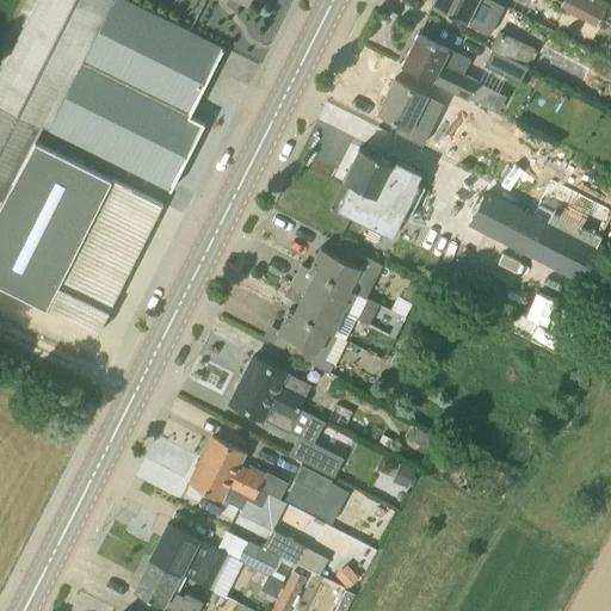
[(190,116),(223,49),(127,0),(37,0),(0,74),(0,199),(4,203),(36,140),(43,124),(171,190),(205,123),(190,116)]
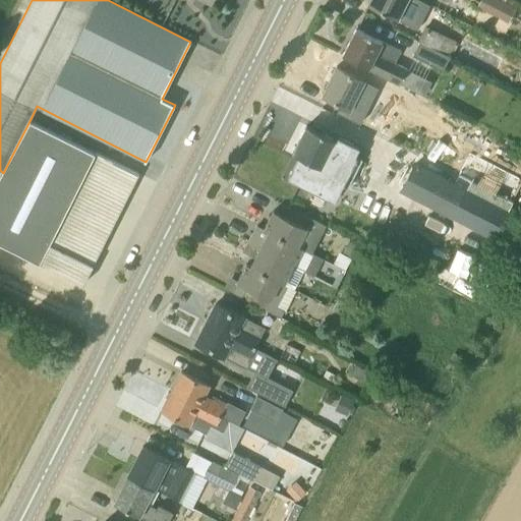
[(403,7),(406,0),(370,0),(368,5),(397,19),(417,30),(423,17),(403,7)]
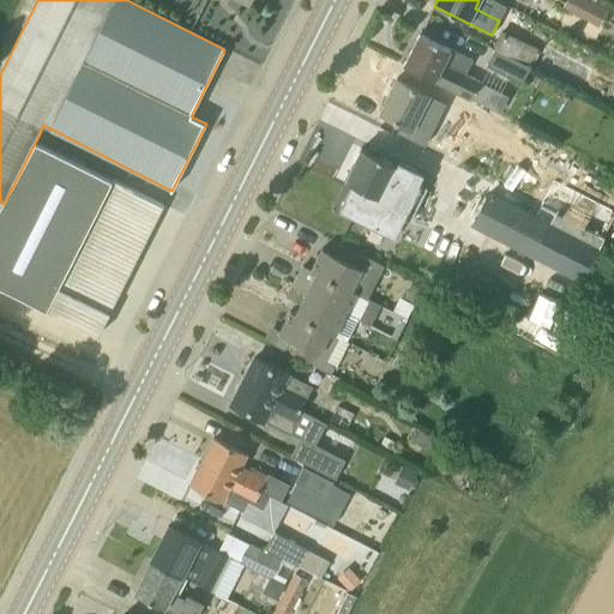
[(608,11),(587,0),(566,0),(563,8),(600,26),(608,11)]
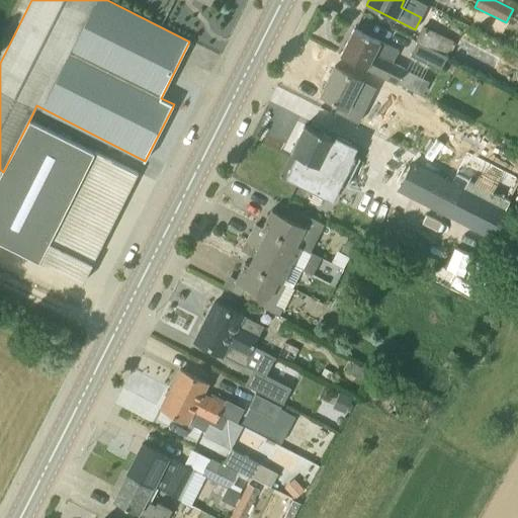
[(417,44),(447,58),(459,64),(466,50),(425,27),(417,44)]
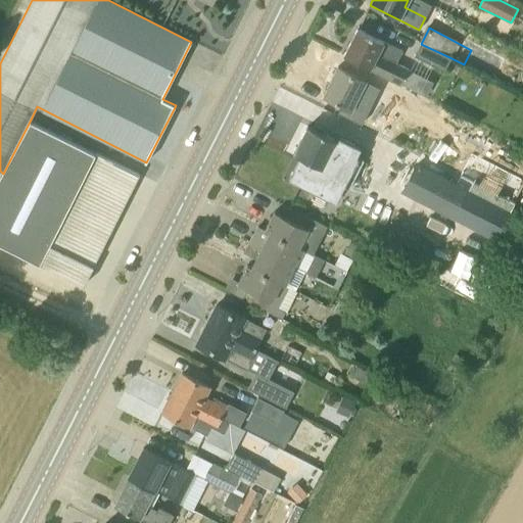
[(358,29),(344,55),(400,85),(409,69),(396,63),(402,51),(358,29)]
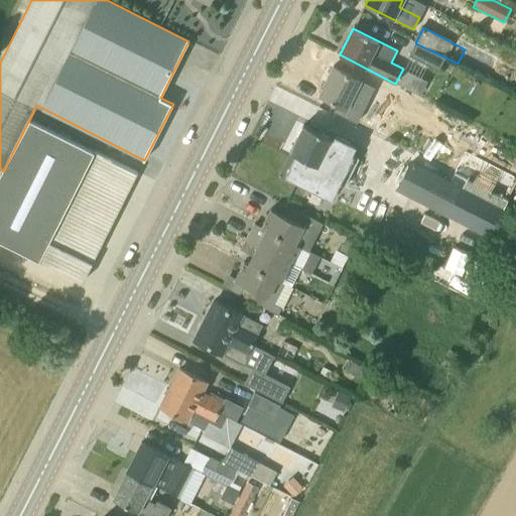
[(445,57),(415,43),(414,42),(407,56),(437,72),(445,57)]
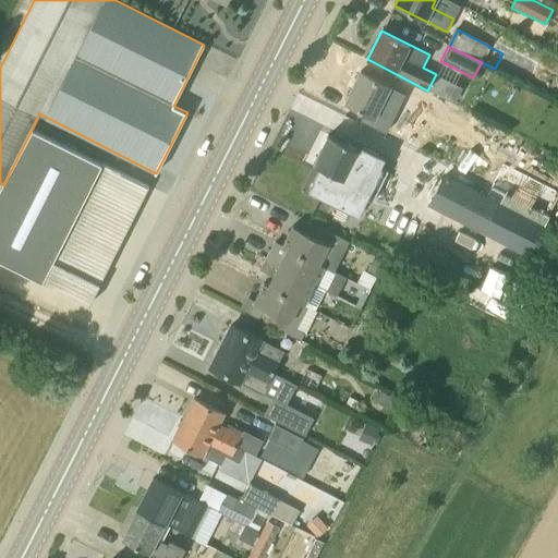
[(360,121),(385,132),(403,93),(361,71),(346,102),(364,111),(360,121)]
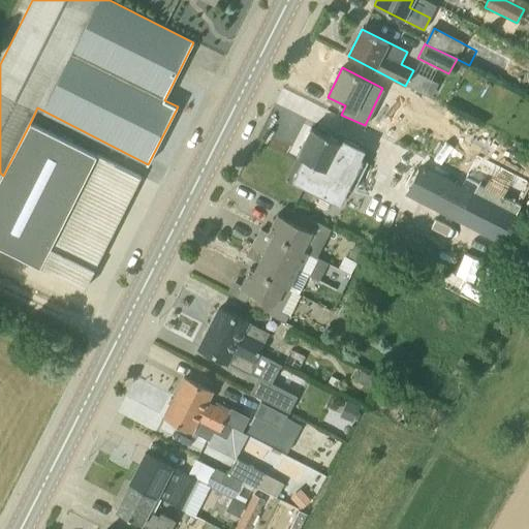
[(31,121),(3,176),(0,182),(0,246),(85,289),(142,177),(31,121)]
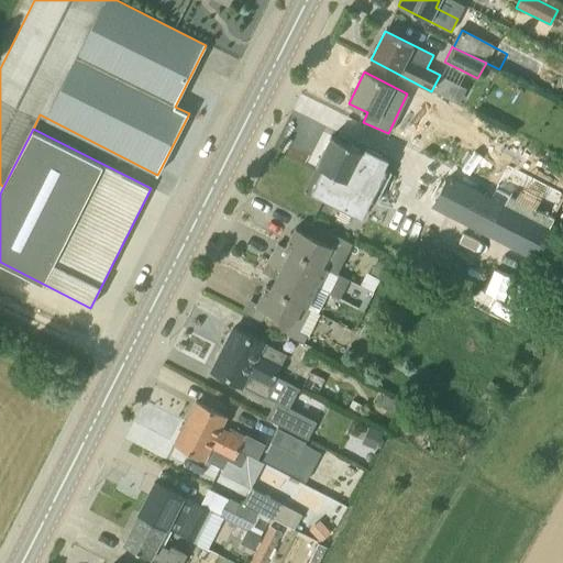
[(364,153),(331,136),(317,166),(324,170),(313,191),(355,212),(364,196),(377,202),(392,173),(379,166),(384,157),(366,148),(364,153)]
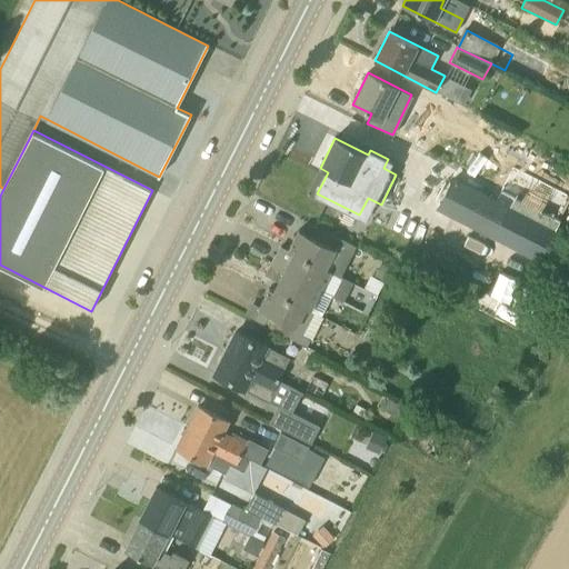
[(508,205),(453,178),(439,207),(493,233),(508,205)]
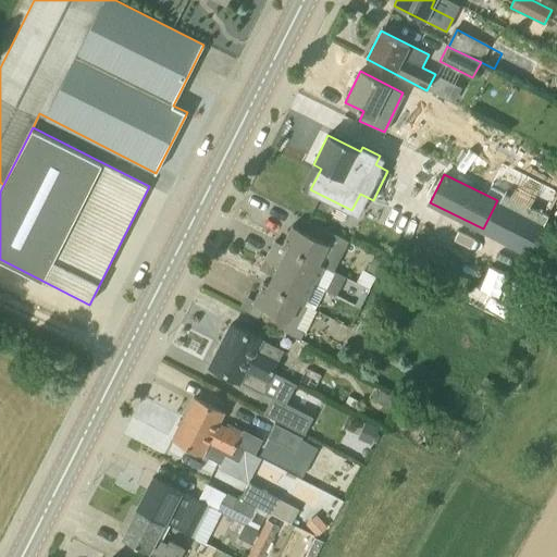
[(525,242),(534,222),(509,211),(502,231),(525,242)]
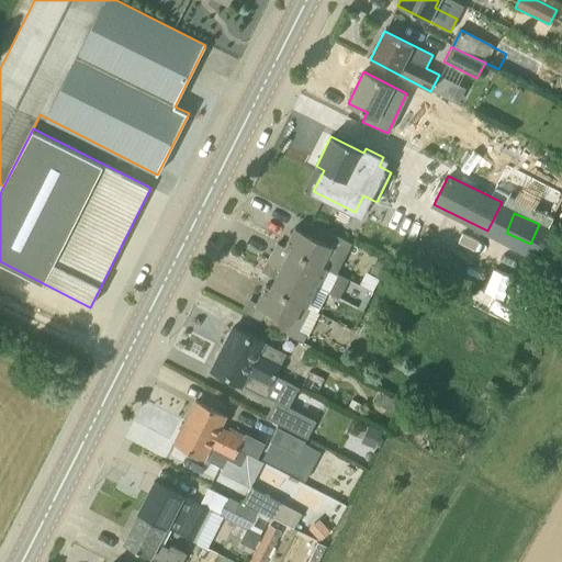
[(284,248),(290,250),(336,274),(351,243),(311,223),(306,233),(295,227),(284,248)]
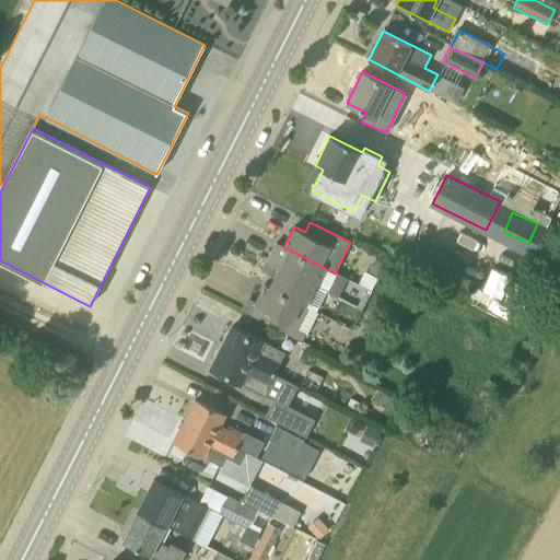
[(270,252),(266,261),(315,287),(339,299),(348,280),(335,273),(289,249),(284,258),(270,252)]
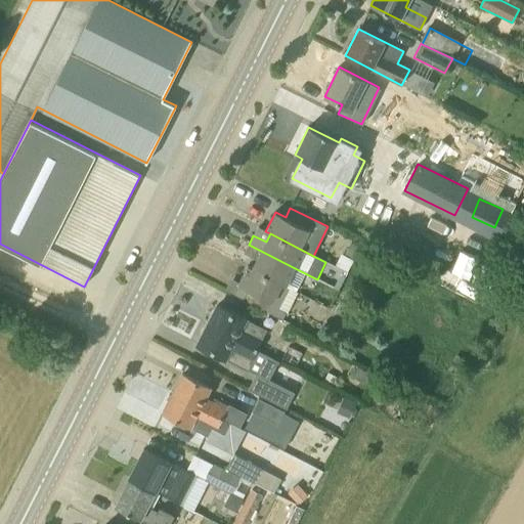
[(351,243),(345,255),(354,259),(360,247),(351,243)]
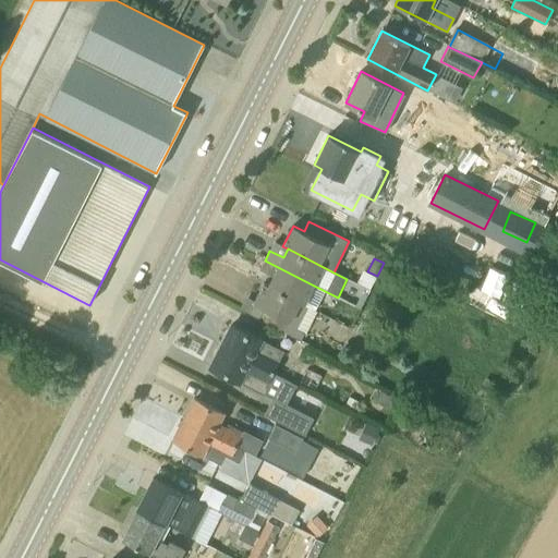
[(274,277),(269,286),(304,304),(314,286),(265,261),(259,269),(274,277)]
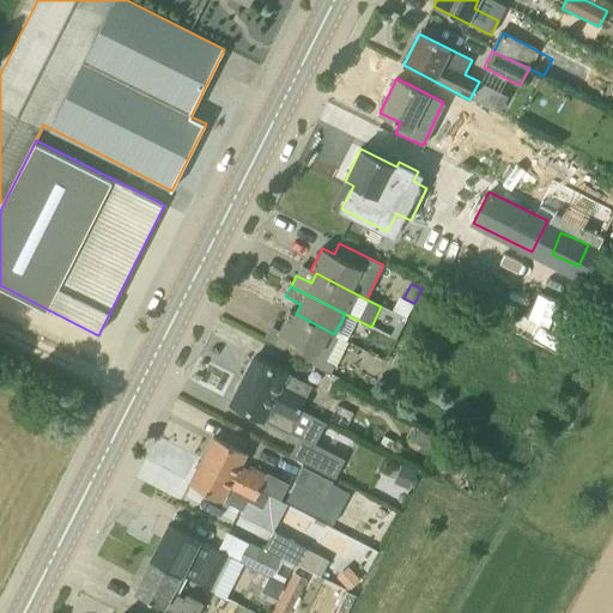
[(334,334),(296,314),(290,311),(279,333),(291,339),(285,351),(331,374),(335,365),(322,359),(334,334)]
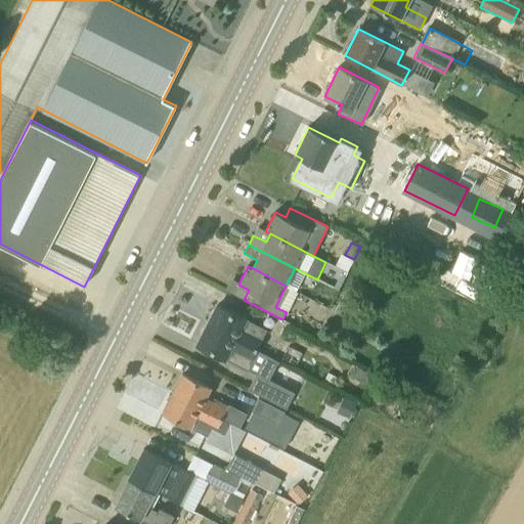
[(218,305),(208,324),(257,350),(267,330),(218,305)]
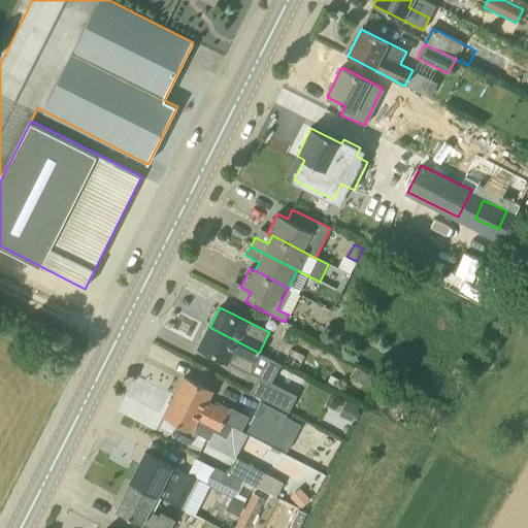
[(259,353),(209,327),(199,347),(249,372),(259,353)]
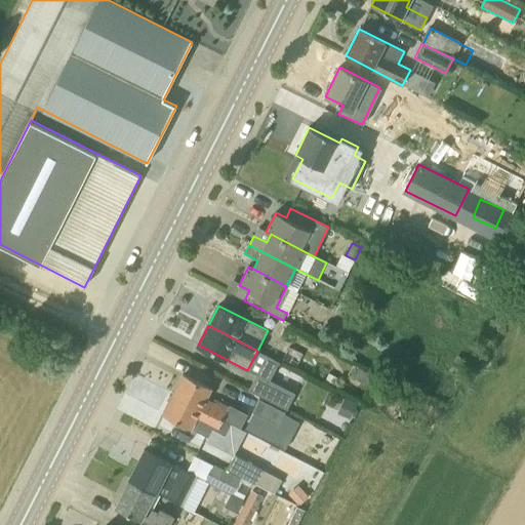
[(390,361),(407,370),(415,354),(398,345),(390,361)]
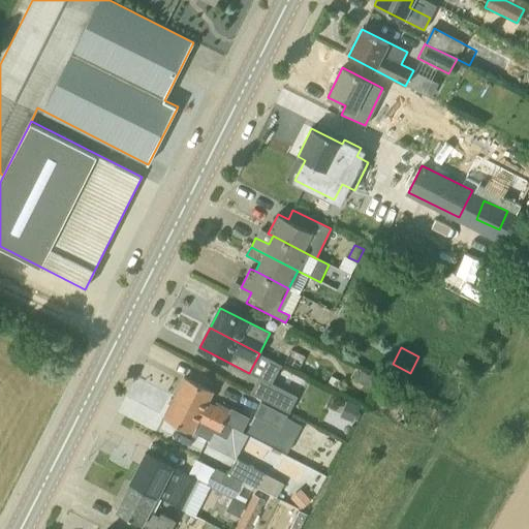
[(340,380),(331,376),(327,384),(336,389),(340,380)]
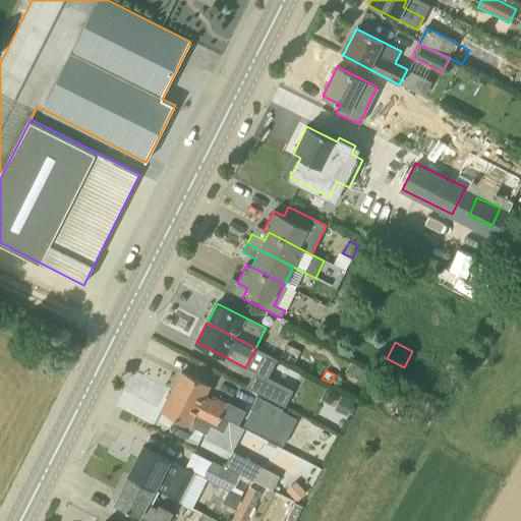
[(181,371),(171,392),(232,423),(238,411),(214,399),(213,401),(204,397),(209,386),(181,371)]
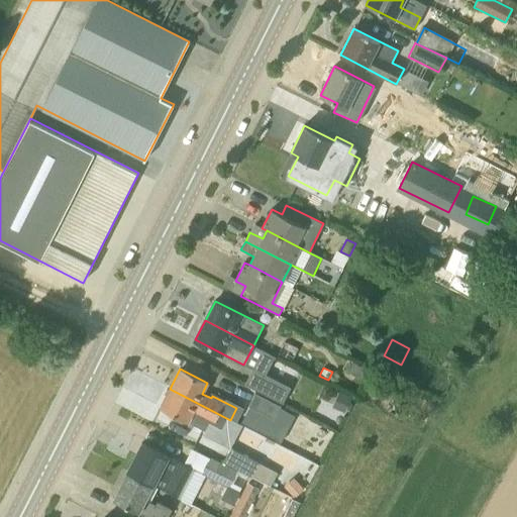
[(235,422),(230,420),(170,389),(160,408),(204,430),(208,422),(218,427),(214,434),(226,440),(235,422)]
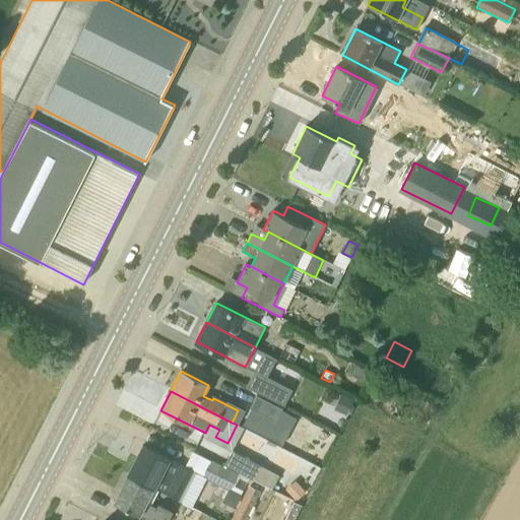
[(282,408),(257,395),(251,407),(276,420),(282,408)]
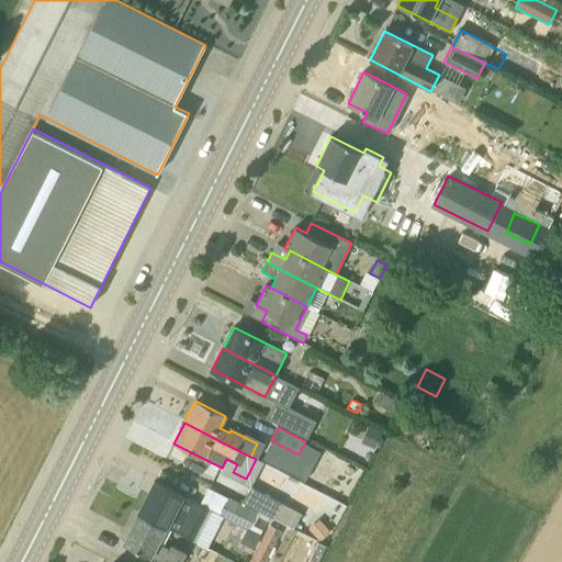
[(375,449),(383,435),(370,428),(362,442),(375,449)]
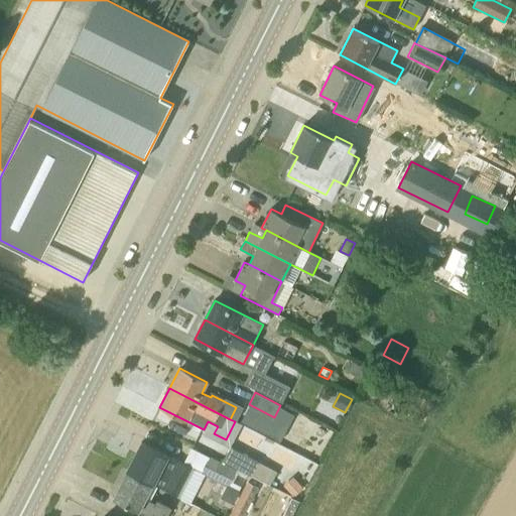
[(305,421),(302,431),(326,439),(330,429),(305,421)]
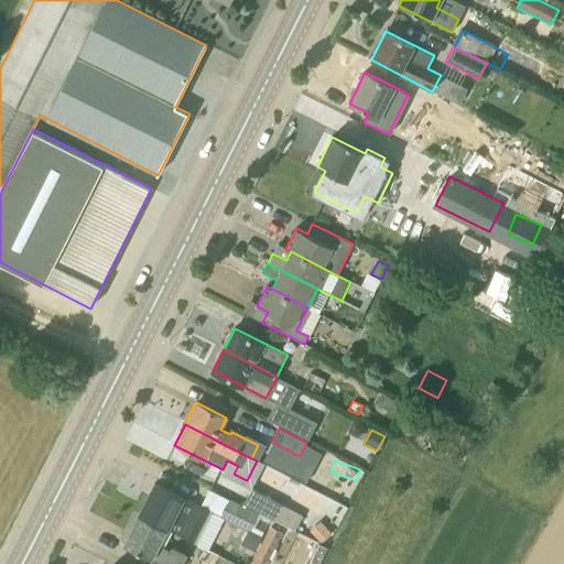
[(139,513),(166,528),(196,543),(212,512),(249,532),(257,516),(209,491),(201,507),(154,484),(139,513)]
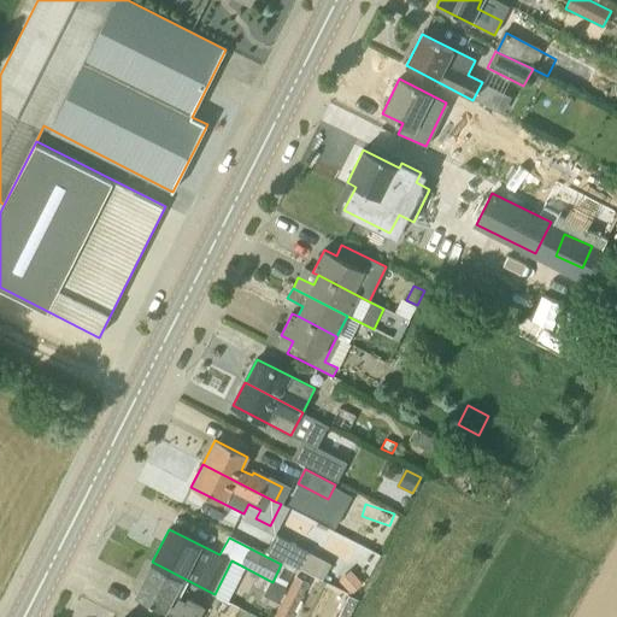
[(275,535),(266,551),(303,570),(311,553),(275,535)]
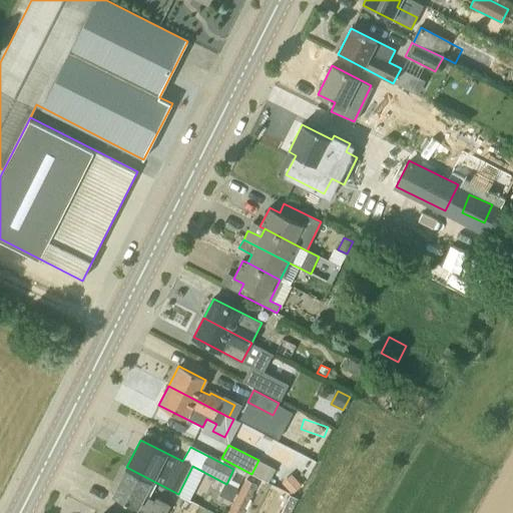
[(143,496),(151,480),(126,467),(112,495),(137,508),(146,512),(165,512),(170,506),(155,498),(153,502),(143,496)]
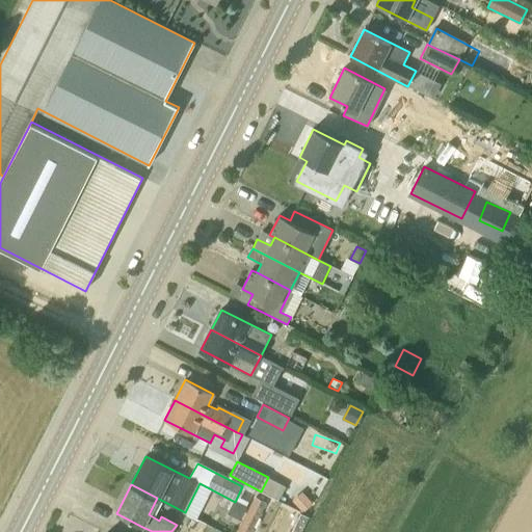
[(302,491),(292,501),(303,512),(313,503),(302,491)]
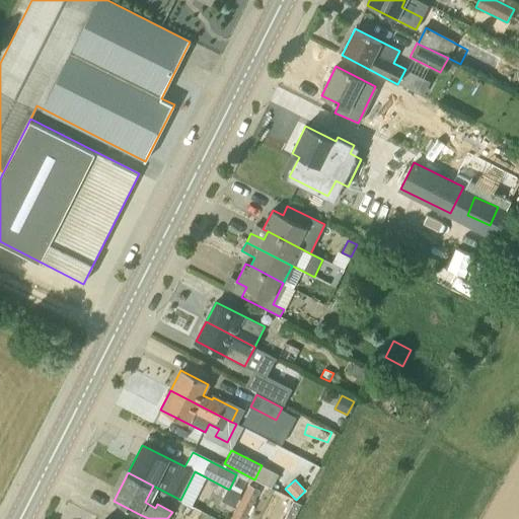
[(232,518),(244,518),(260,490),(249,485),(232,518)]
